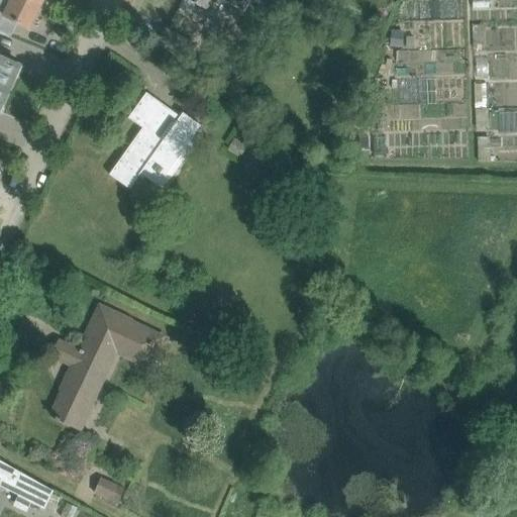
[(0,0),(0,23),(4,16),(11,20),(29,29),(41,4),(32,0),(0,0)]
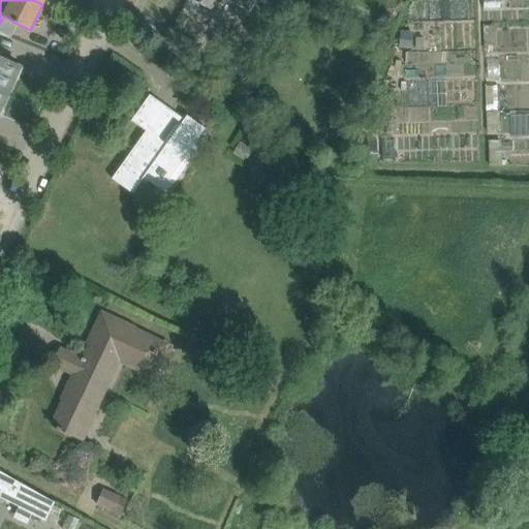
[(191,0),(200,4),(211,10),(217,0),(191,0)]
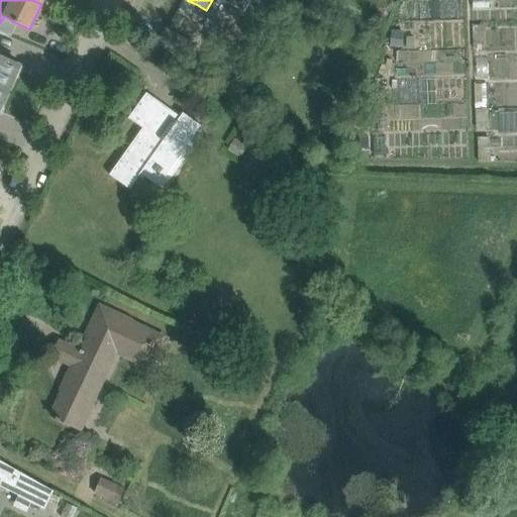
[(397,74),(466,75),(466,50),(398,49),(397,74)]
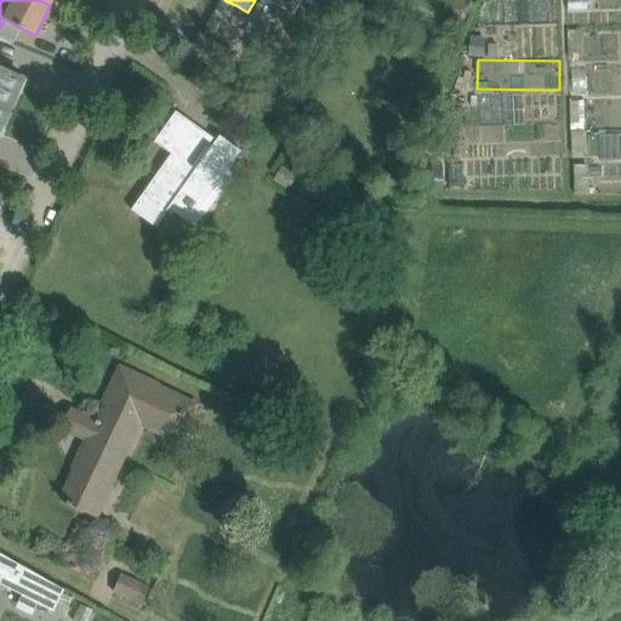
[(0,106),(10,110),(24,79),(3,69),(0,68),(0,106)]
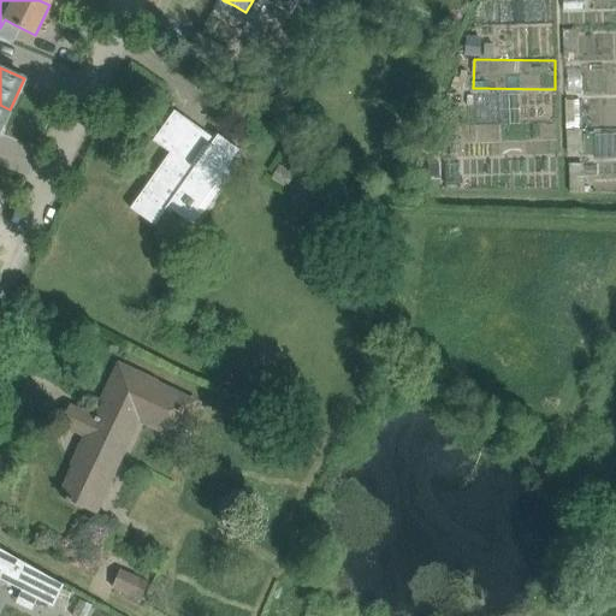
[(564,99),(566,152),(582,152),(580,99),(564,99)]
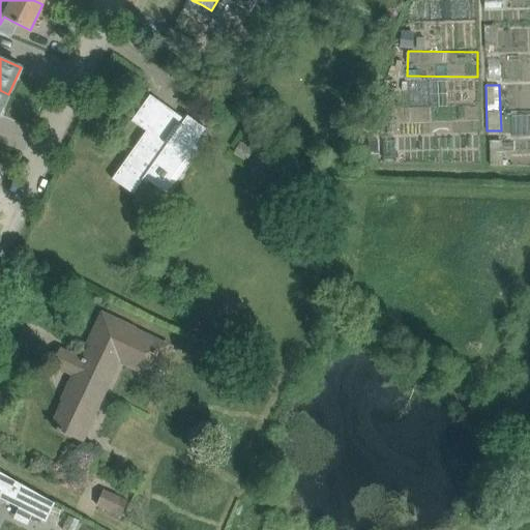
[(112,179),(129,192),(134,195),(145,179),(163,192),(185,159),(188,160),(194,159),(197,156),(199,152),(197,148),(195,145),(206,128),(187,116),(185,120),(150,95),(131,121),(146,131),(112,179)]
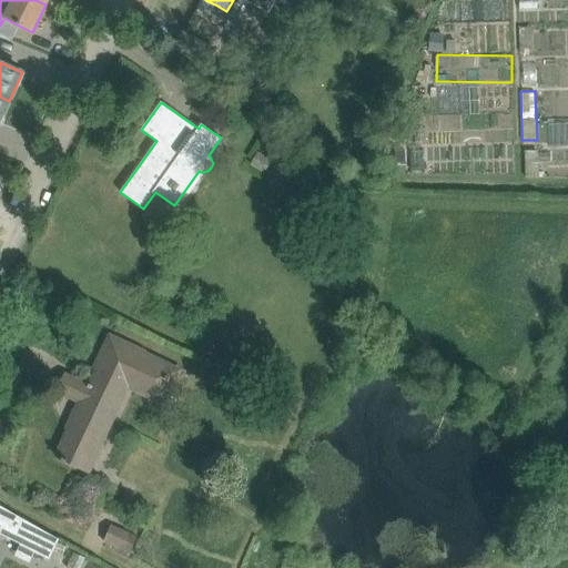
[(524,175),(545,175),(545,151),(524,151),(524,175)]
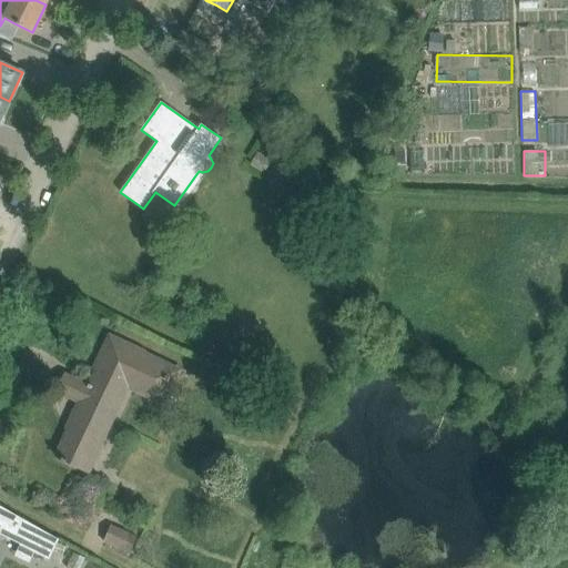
[(257,152),(251,164),(265,173),(272,160),(257,152)]
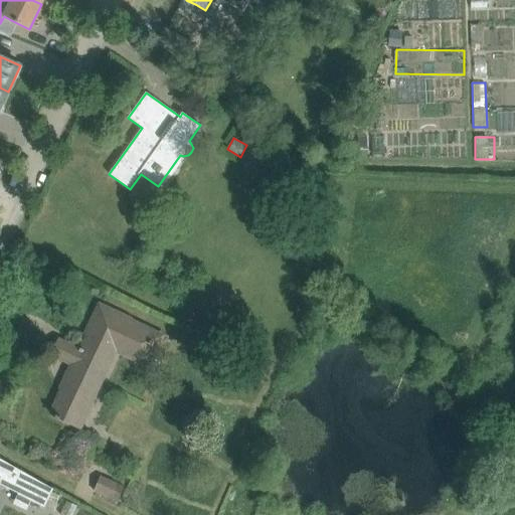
[(55,419),(58,420),(60,417),(75,425),(87,401),(93,403),(93,402),(91,401),(114,353),(150,370),(165,338),(129,321),(130,320),(100,305),(90,326),(93,328),(81,351),(59,341),(52,355),(74,365),(51,414),(56,416),(55,419)]
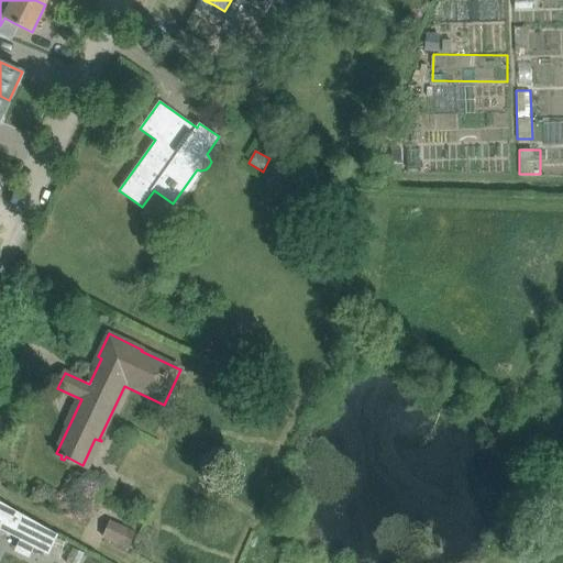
[(26,517),(9,507),(0,523),(0,522),(0,529),(44,550),(53,554),(61,536),(54,532),(26,517)]
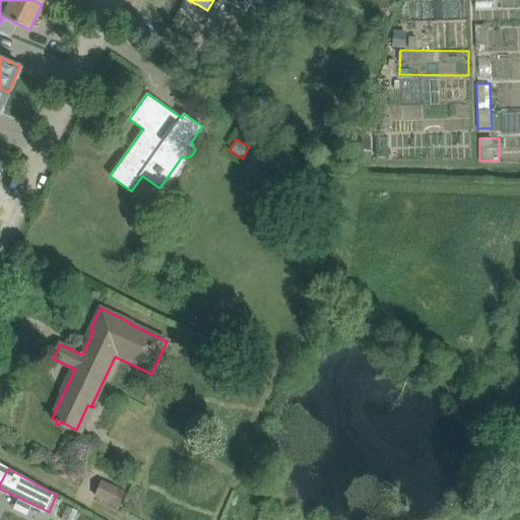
[(102,481),(95,497),(118,507),(125,491),(102,481)]
